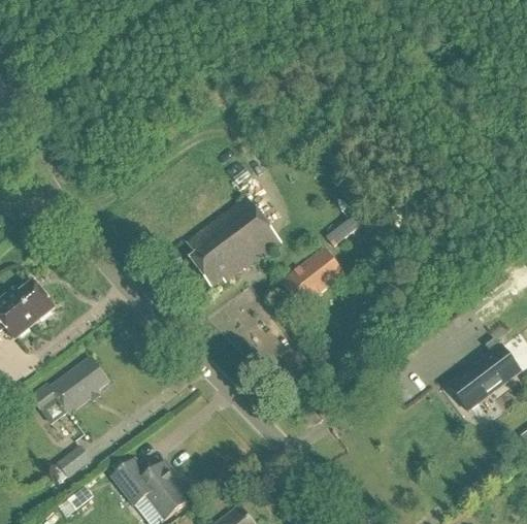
[(243,269),(281,242),(246,196),(185,241),(195,255),(190,259),(211,287),(222,279),(224,282),(242,268),(243,269)]
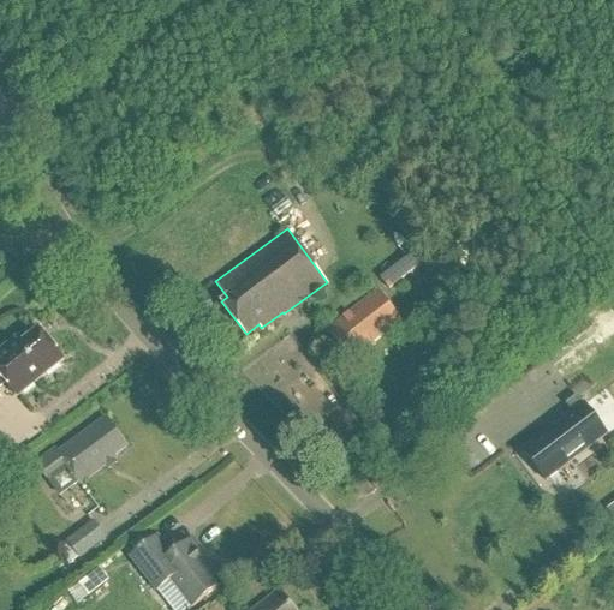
[(379,268),(386,282),(421,265),(413,251),(379,268)]
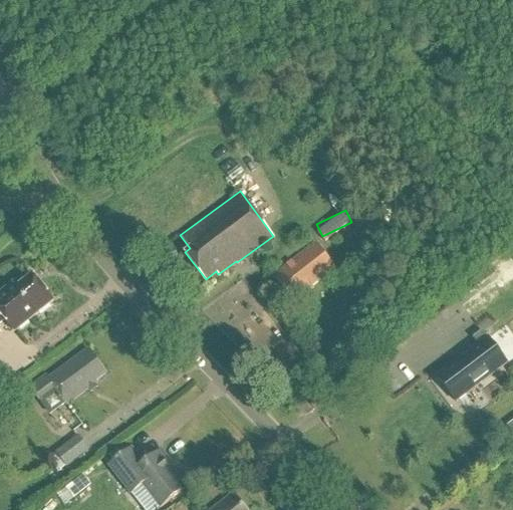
[(334,268),(314,241),(272,272),(282,285),(292,299),(334,268)]
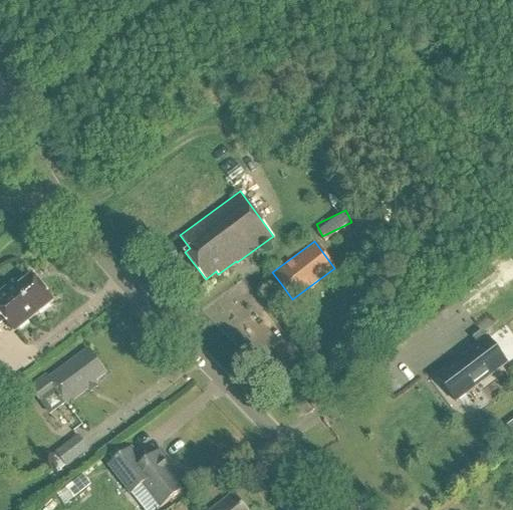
[(41,283),(32,273),(18,284),(14,279),(0,290),(0,319),(4,317),(13,329),(52,298),(50,295),(51,291),(45,284),(41,283)]
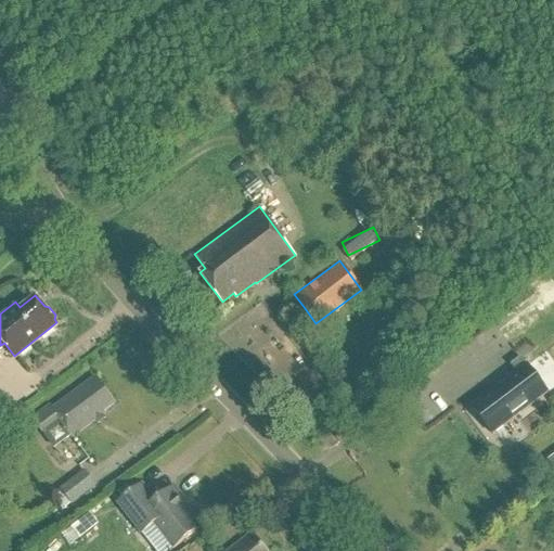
[(491,432),(546,391),(517,353),(507,360),(515,370),(471,405),(491,432)]
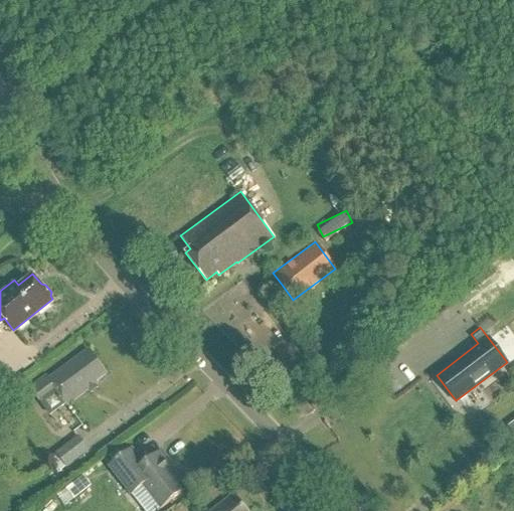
[(96,380),(106,372),(89,348),(48,377),(46,374),(29,386),(41,402),(42,401),(51,413),(65,402),(66,403),(97,381),(96,380)]
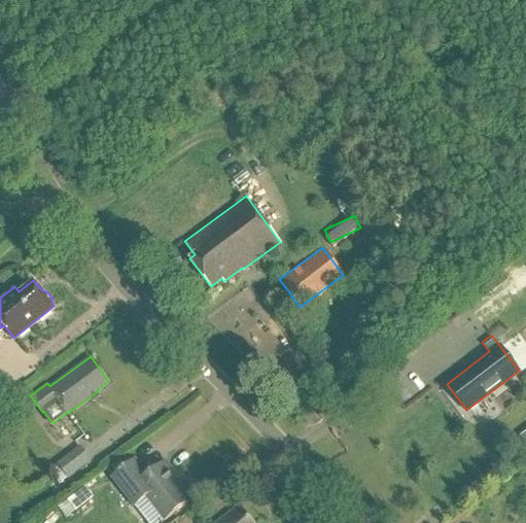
[(9,412),(24,402),(18,394),(3,405),(9,412)]
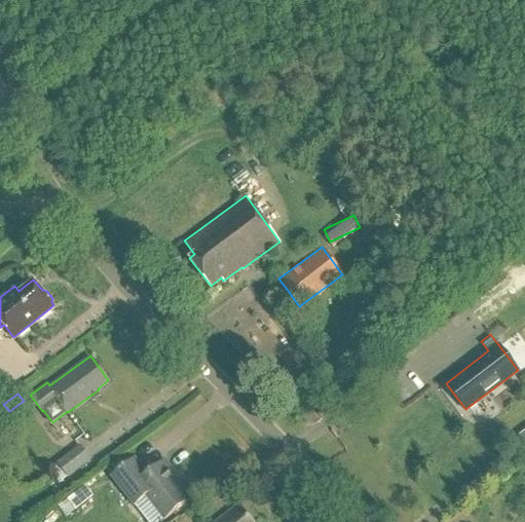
[(79,443),(55,460),(67,476),(90,457),(79,443)]
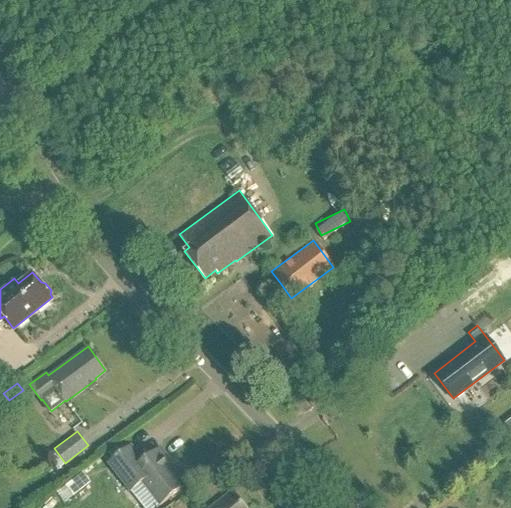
[(131,445),(109,462),(131,490),(144,507),(154,507),(161,504),(186,483),(170,463),(172,461),(161,446),(143,460),(131,445)]
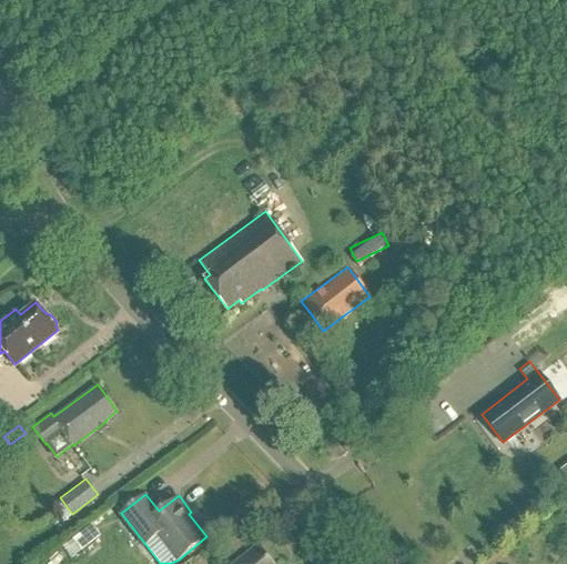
[(73,539),(81,549),(99,535),(91,524),(73,539)]
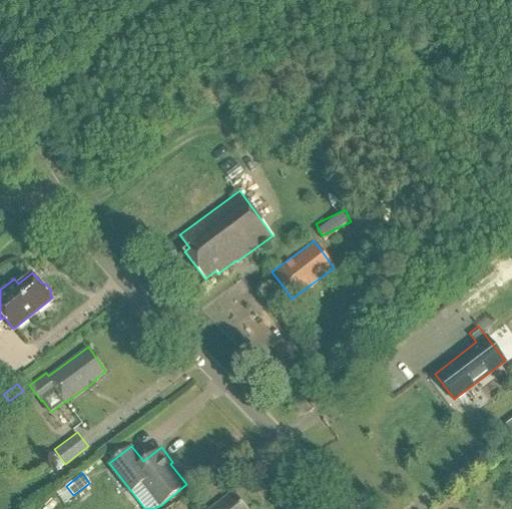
[(245,508),(232,491),(209,508),(245,508)]
